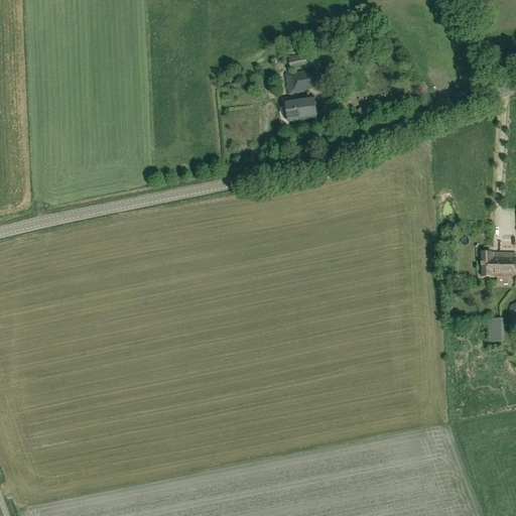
[(290,69),(306,66),(304,54),(288,57),(290,69)]
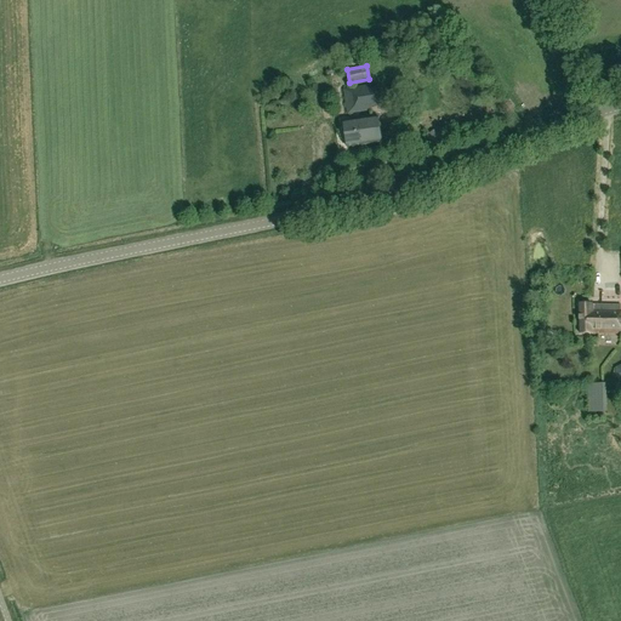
[(369,90),(368,85),(343,90),(347,115),(372,112),(371,107),(380,104),(377,87),(369,90)]
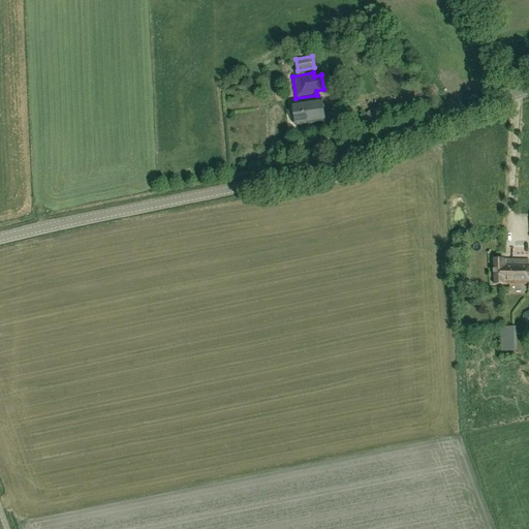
[(296,125),(325,122),(322,100),(292,104),(296,125)]
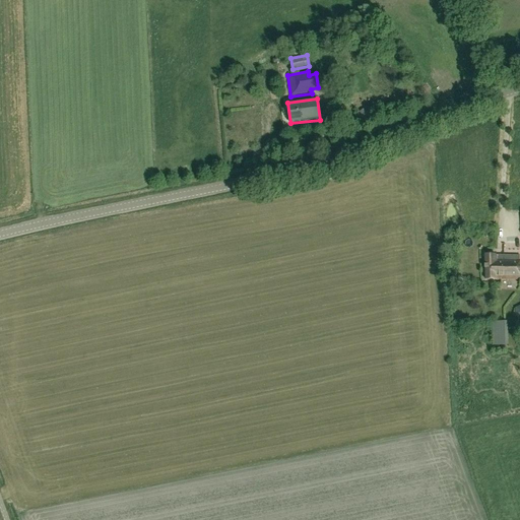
[(519,281),(519,260),(519,257),(484,257),(484,280),(519,281)]
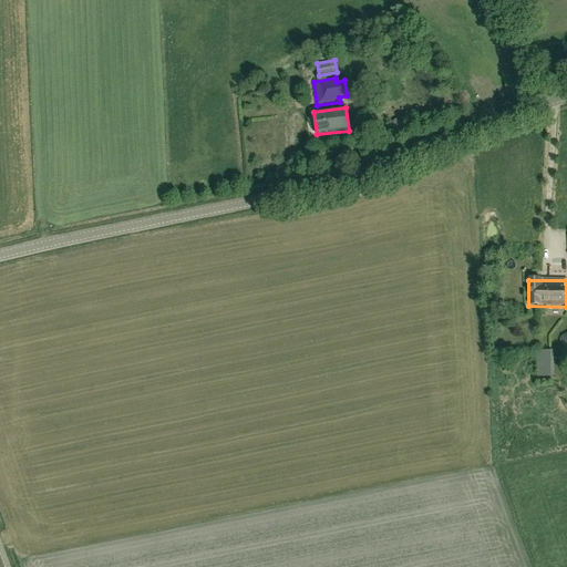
[(537,378),(554,378),(554,350),(536,350),(537,378)]
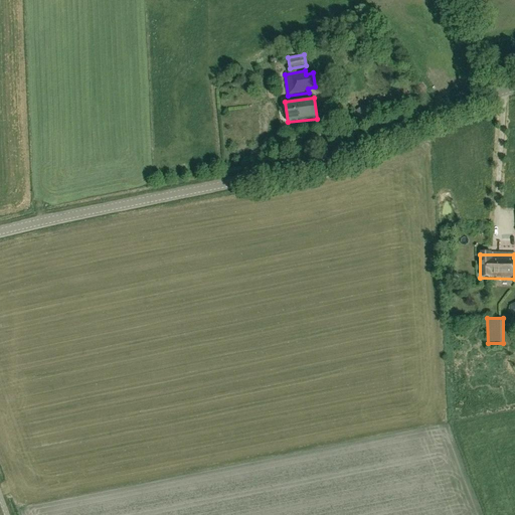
[(498,380),(488,393),(498,400),(507,387),(498,380)]
